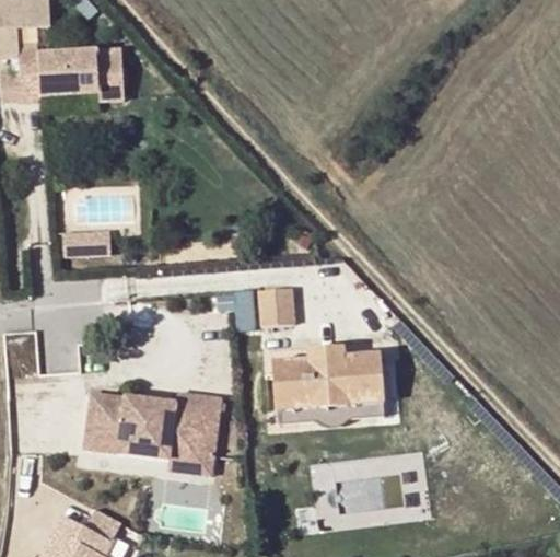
[(23,102),(23,104),(41,103),(41,96),(100,92),(100,102),(124,101),(120,48),(38,53),(38,46),(20,47),(18,26),(51,24),(49,0),(0,0),(0,34),(1,60),(20,59),(21,76),(23,102)]
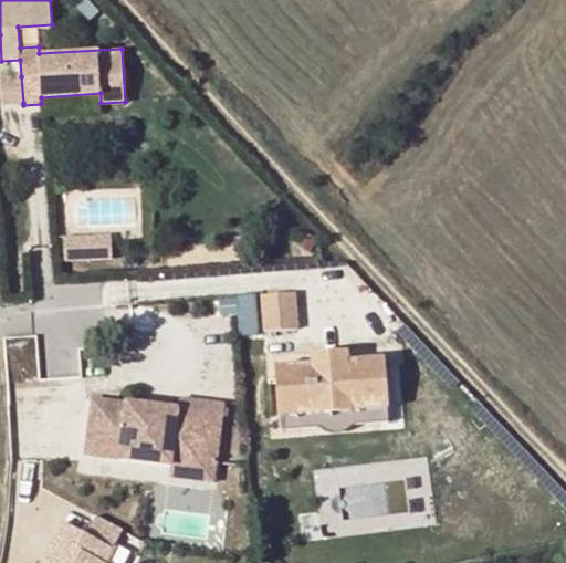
[(23,103),(21,76),(2,76),(4,104),(23,103)]
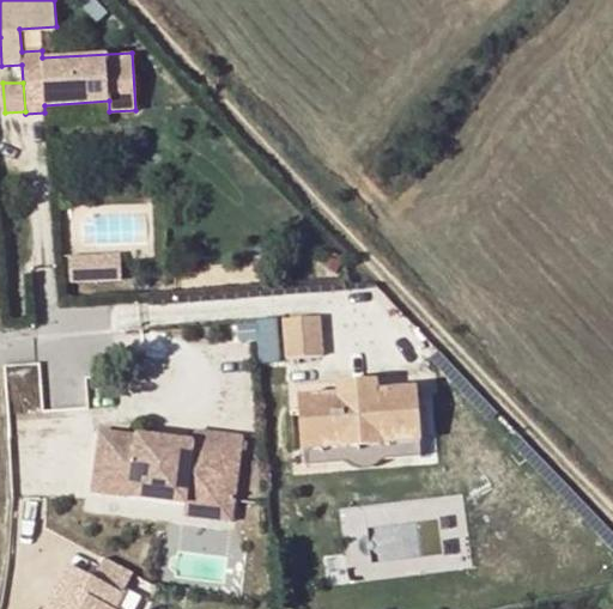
[(122,276),(121,249),(74,251),(76,280),(122,276)]
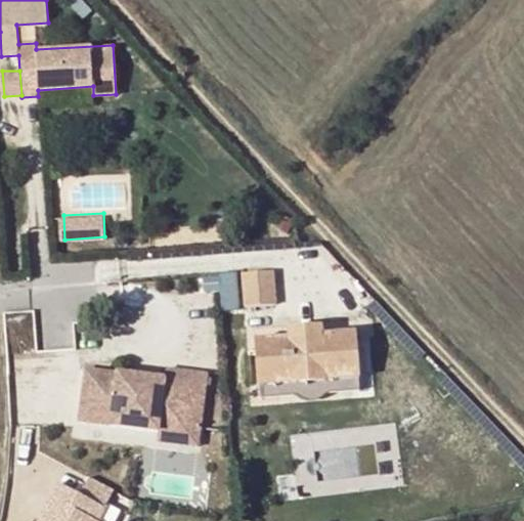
[(246,303),(243,268),(223,269),(226,305),(246,303)]
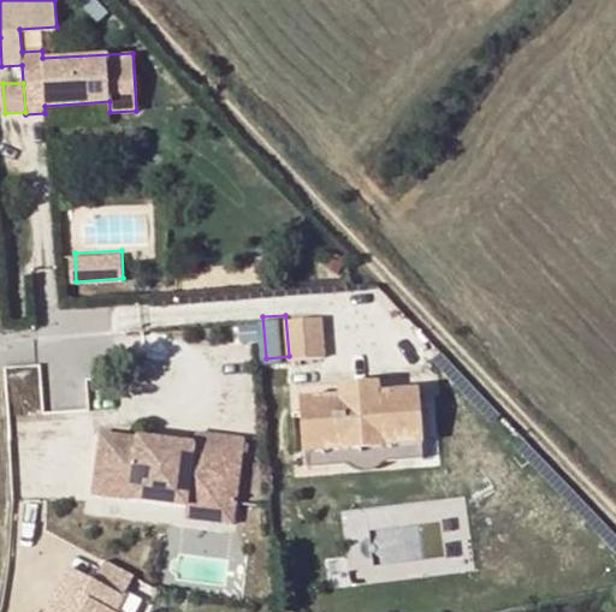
[(324,327),(289,330),(290,357),(326,355),(324,327)]
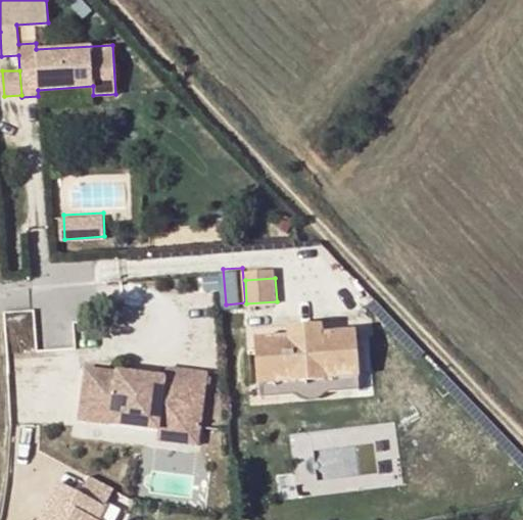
[(256,347),(259,382),(359,375),(359,367),(355,330),(323,332),(323,324),(289,326),(289,334),(256,336),(256,347)]
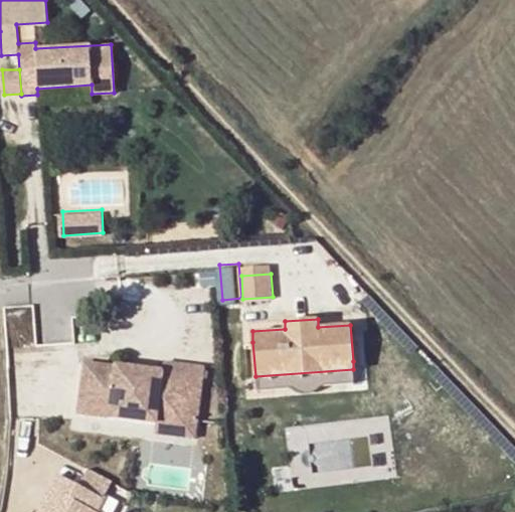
[(156,421),(158,411),(198,416),(204,364),(162,360),(162,369),(84,360),(78,412),(156,421)]
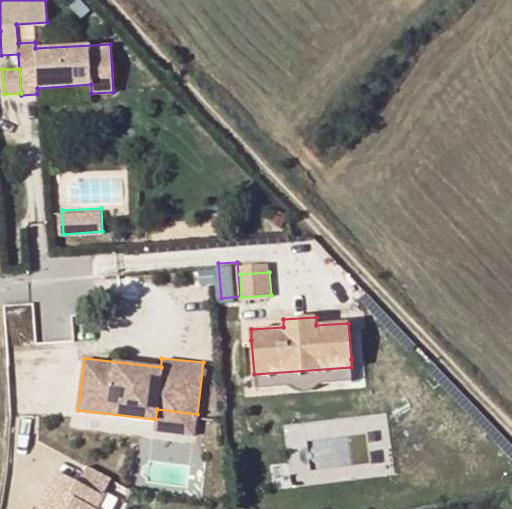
[(351,367),(254,374),(254,386),(352,380),(351,367)]
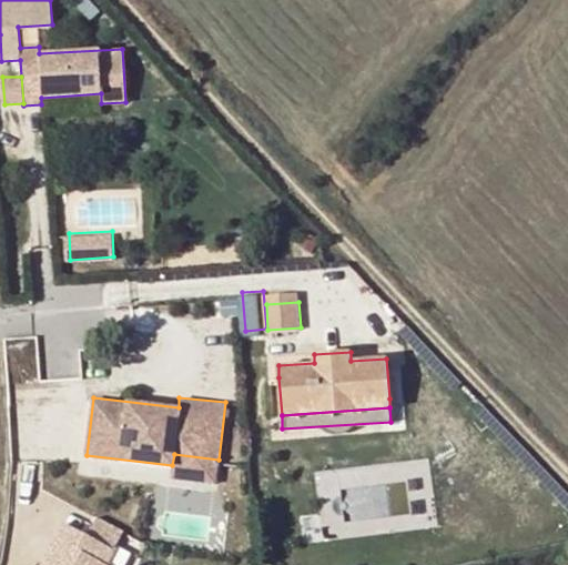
[(219,460),(174,454),(172,465),(171,476),(216,482),(219,460)]
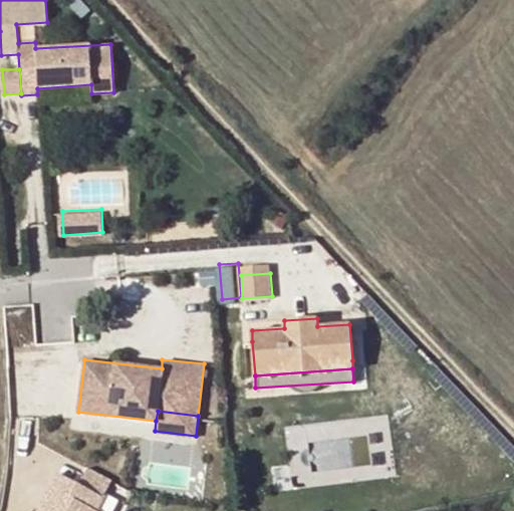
[(110,480),(87,467),(78,485),(57,475),(49,491),(60,496),(56,502),(51,500),(49,505),(43,502),(38,510),(94,510),(110,480)]
